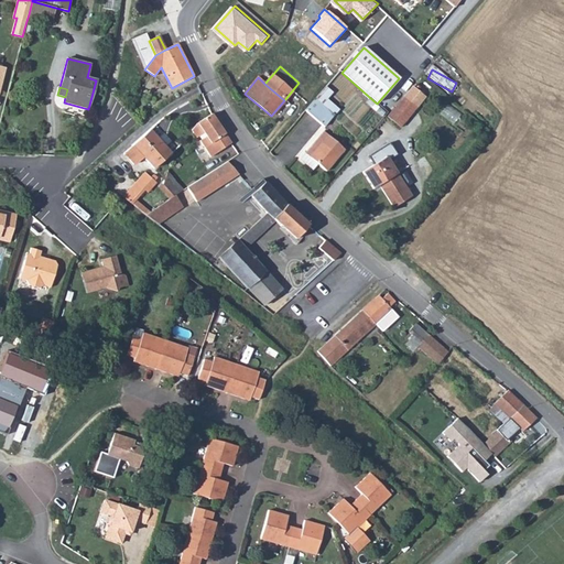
[(416,108),(403,97),(387,117),(400,128),(416,108)]
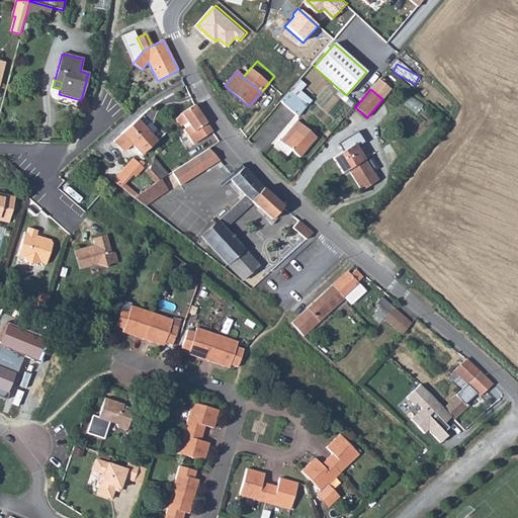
[(289,90),(279,101),(297,116),(311,101),(299,91),(295,96),(289,90)]
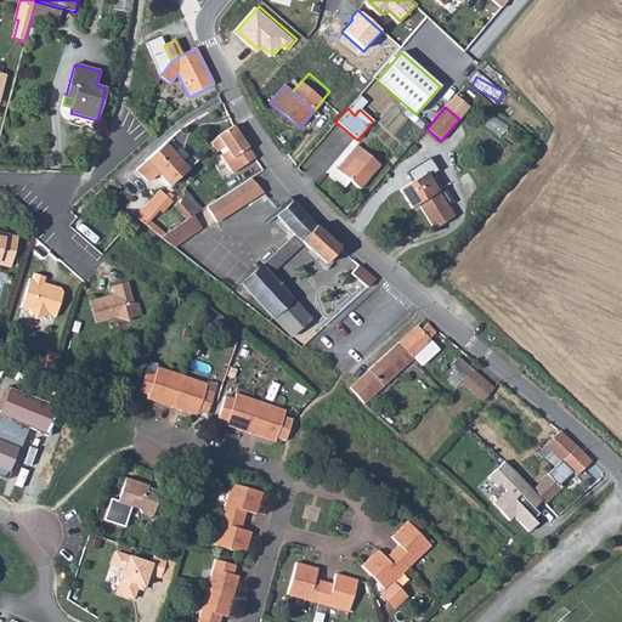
[(136,117),(129,123),(135,130),(141,124),(136,117)]
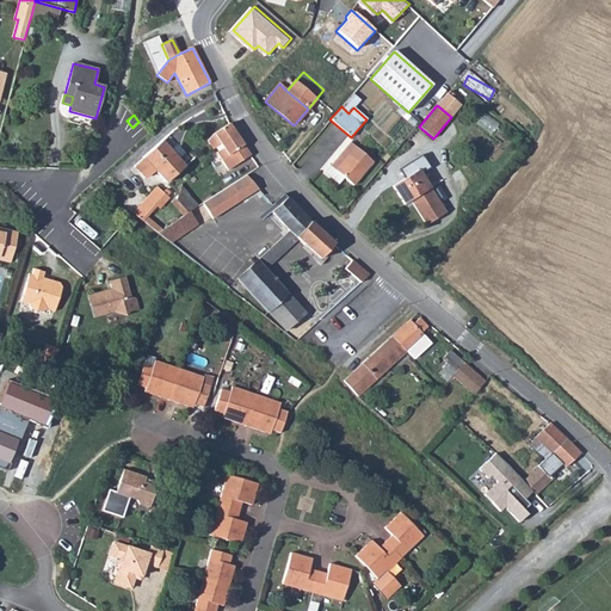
[(229,124),(214,134),(208,141),(213,149),(215,148),(221,144),(223,148),(218,152),(216,153),(228,171),(251,155),(229,124)]
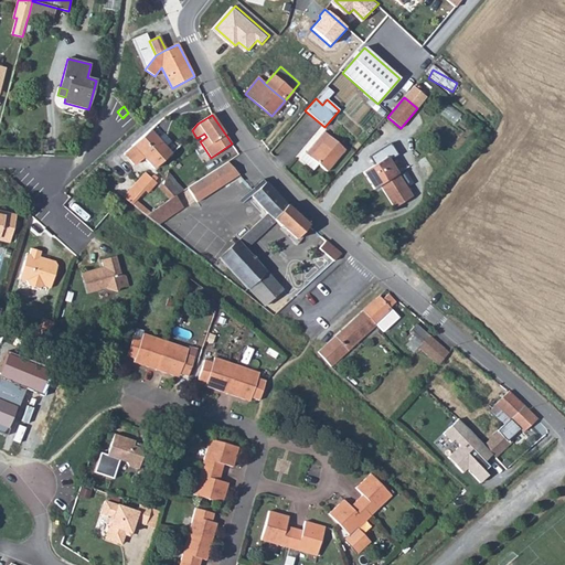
[(153,169),(170,155),(149,131),(132,146),(134,147),(124,155),(135,166),(144,157),(153,169)]
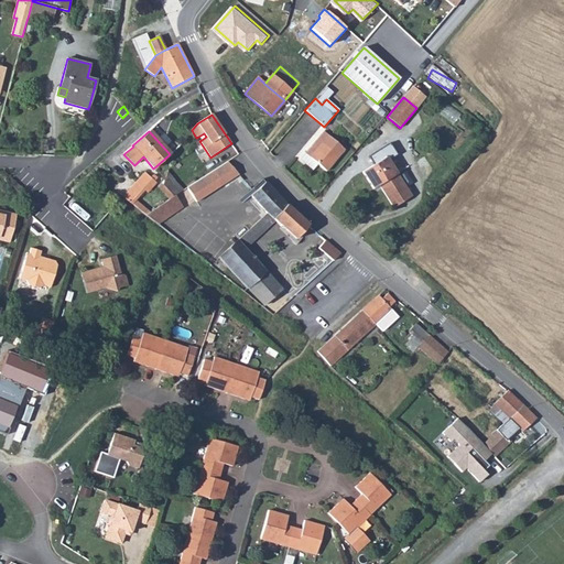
[(326,172),(344,150),(323,131),(306,151),(311,154),(308,156),(326,172)]
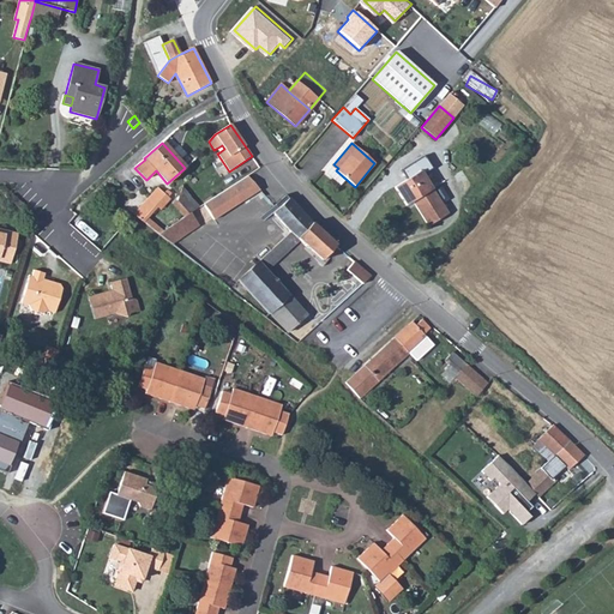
[(420,172),(395,188),(407,208),(413,203),(428,227),(447,215),(420,172)]
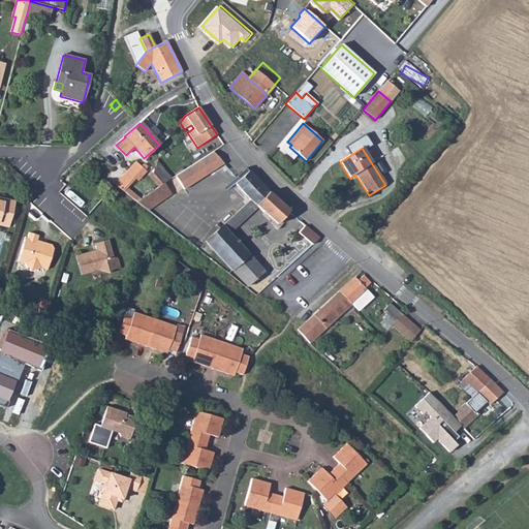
[(186,193),(222,169),(214,156),(177,180),(186,193)]
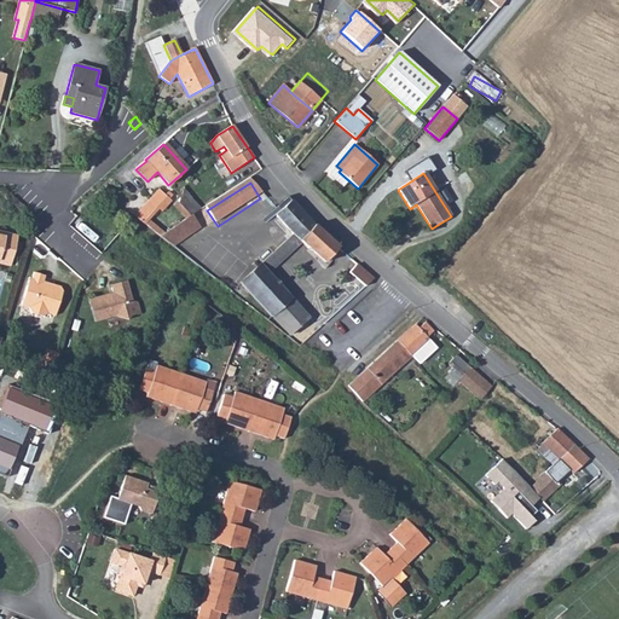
[(169,200),(160,190),(134,217),(143,223),(157,207),(160,209),(169,200)]
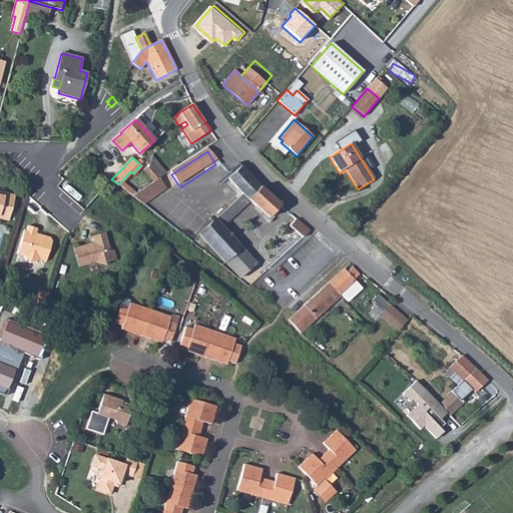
[(159,177),(166,173),(151,157),(147,168),(157,179),(159,177)]
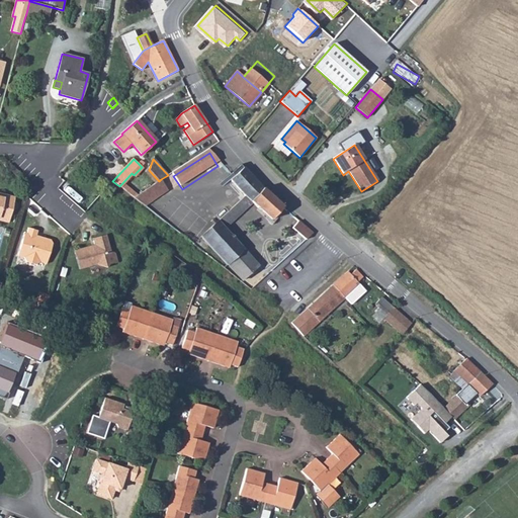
[(258,185),(243,168),(230,180),(245,196),(252,202),(270,220),(267,223),(271,226),(273,223),(271,220),(282,207),(258,185)]
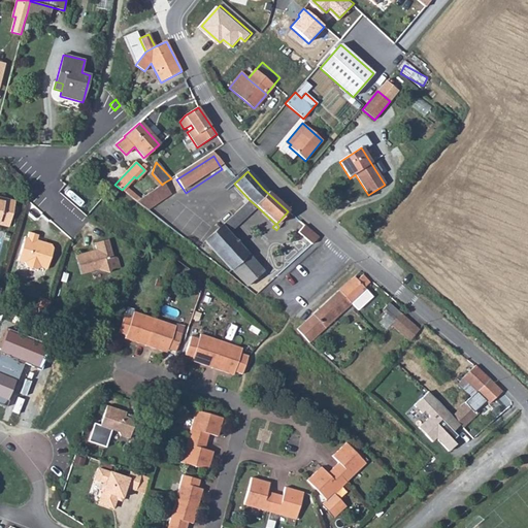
[(162,185),(152,173),(149,175),(159,187),(162,185)]
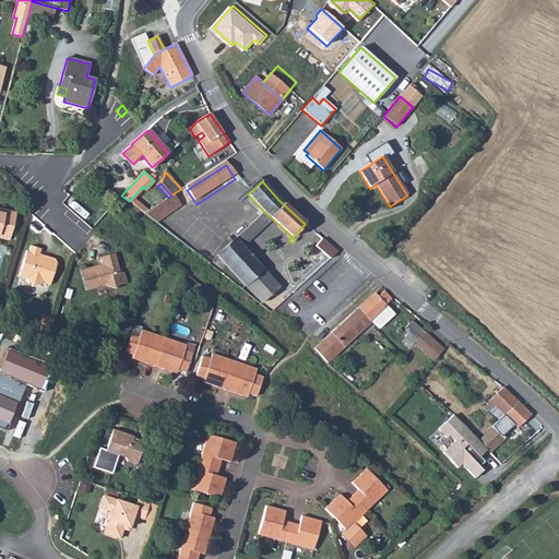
[(144,214),(156,223),(181,205),(174,193),(171,195),(168,198),(144,214)]
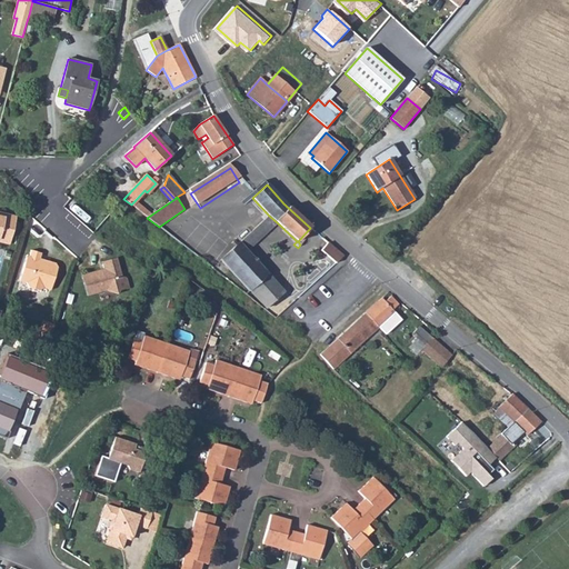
[(0,242),(9,245),(17,217),(0,212),(0,242)]
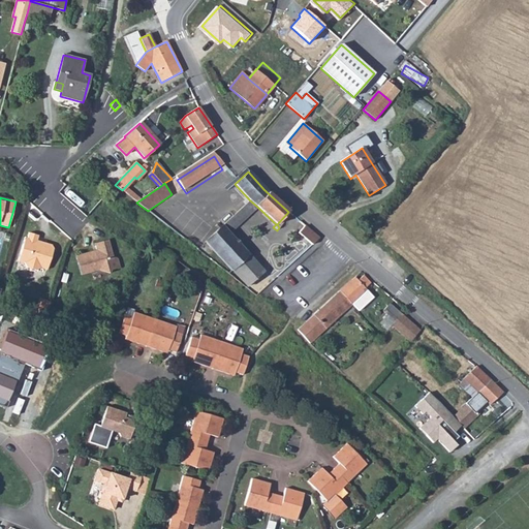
[(222,226),(229,234),(257,207),(250,200),(222,226)]
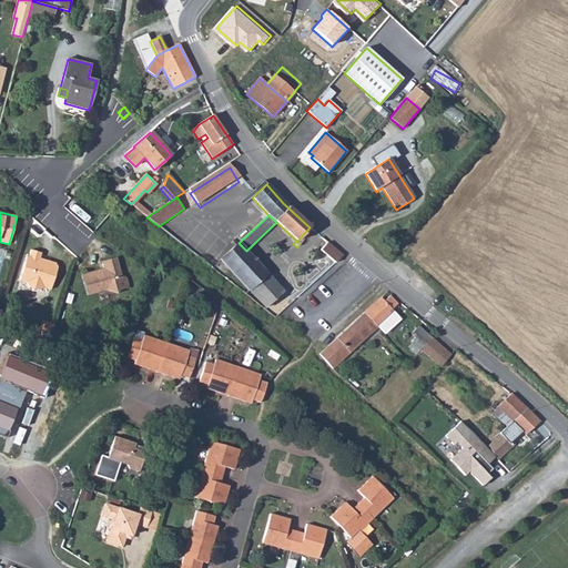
[(320,250),(335,263),(343,255),(327,242),(320,250)]
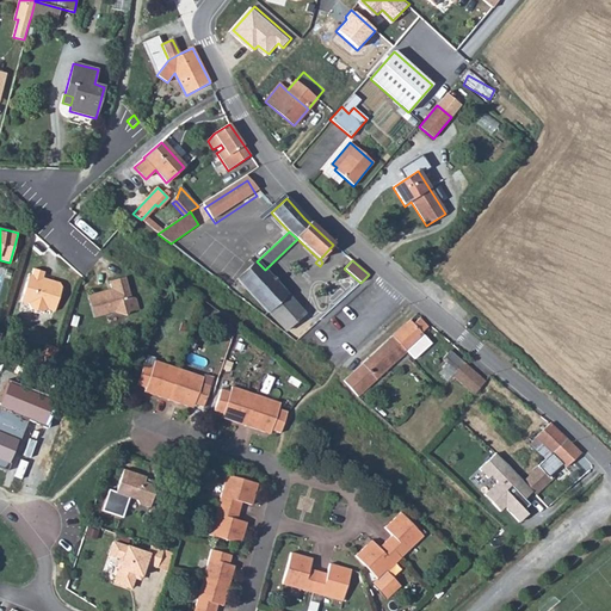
[(285,331),(304,314),(265,270),(257,261),(236,279),(267,313),(269,313),(285,331)]
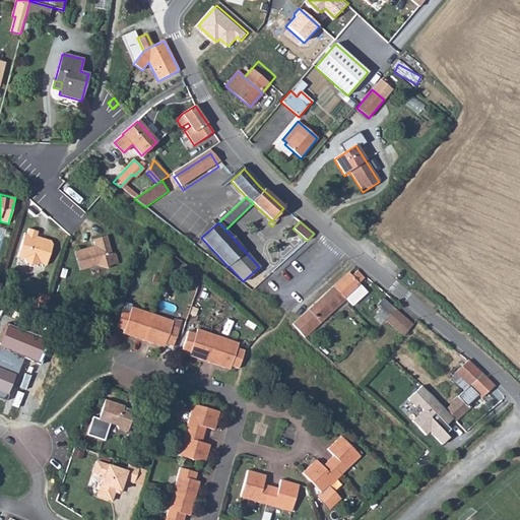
[(51,241),(37,237),(38,232),(28,229),(27,234),(24,236),(17,256),(24,258),(26,263),(36,266),(40,263),(47,265),(53,245),(51,241)]
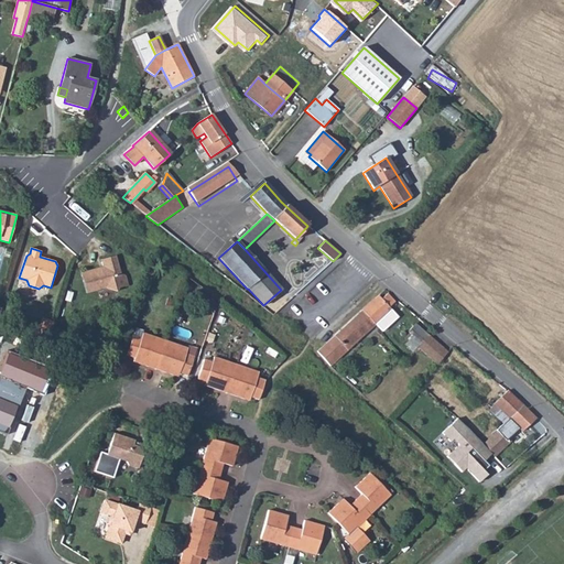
[(116,256),(100,260),(104,268),(100,269),(100,268),(80,273),(86,293),(105,289),(116,292),(119,289),(128,285),(126,275),(120,273),(116,256)]
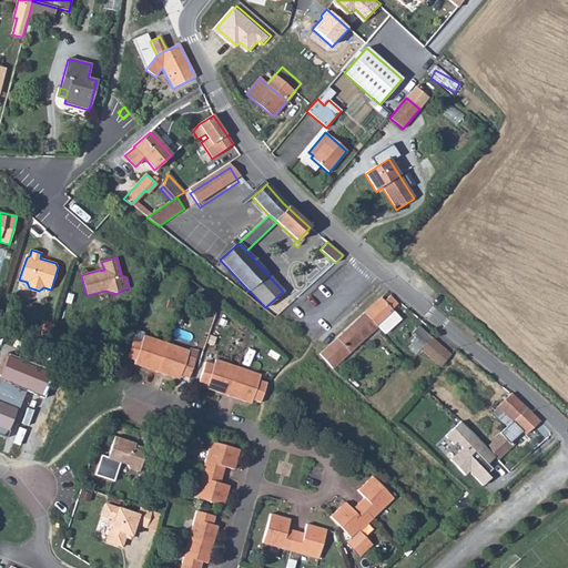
[(222,263),(217,269),(223,274),(227,269),(222,263)]
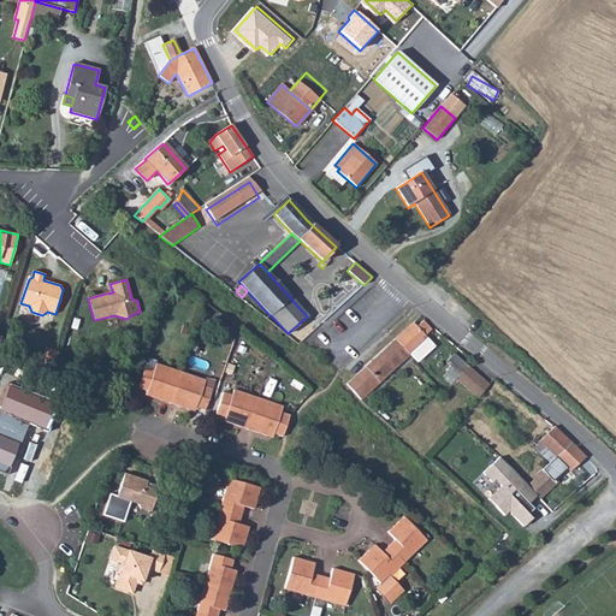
[(416,327),(413,324),(396,339),(409,355),(427,339),(425,336),(431,330),(422,321),(416,327)]
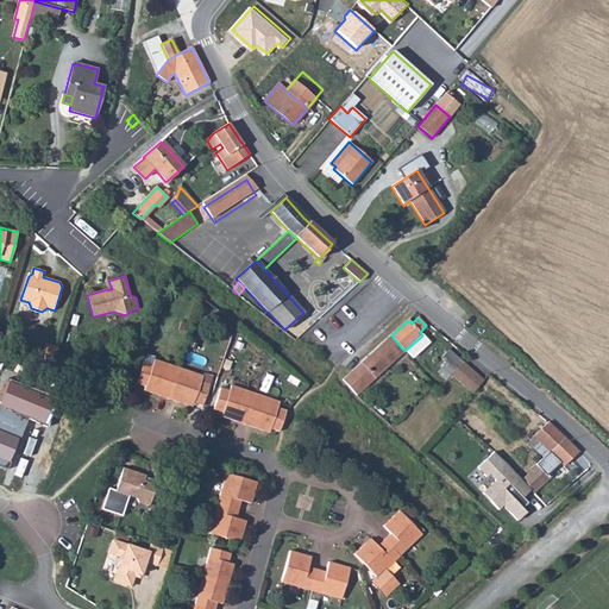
[(405,351),(391,336),(343,380),(356,396),(405,351)]
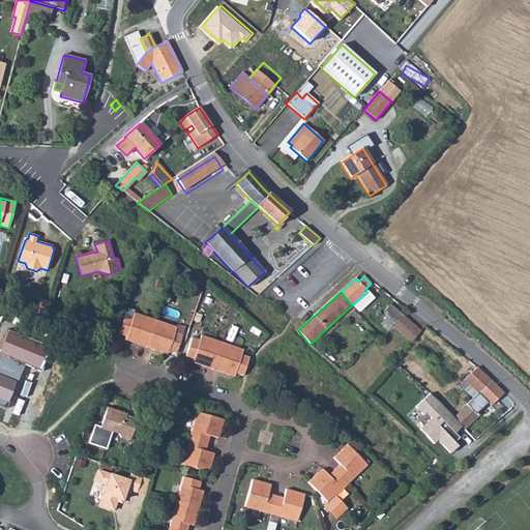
[(49,302),(40,298),(34,316),(42,319),(49,302)]
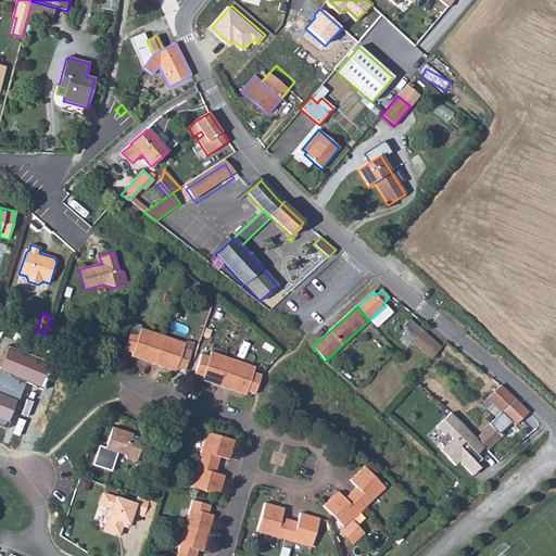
[(407,331),(399,340),(406,346),(411,342),(421,330),(409,319),(402,327),(407,331)]
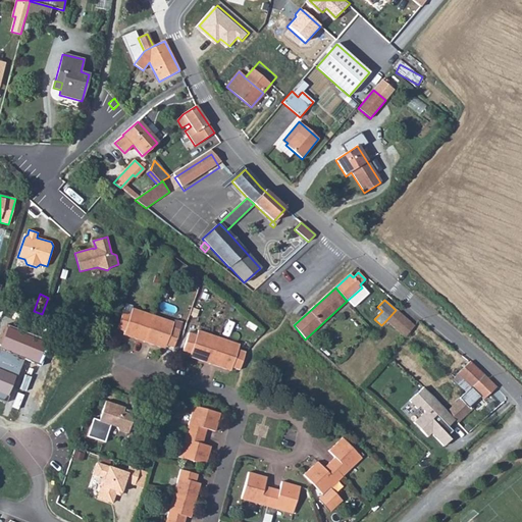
[(153,315),(132,308),(131,313),(122,311),(116,328),(124,331),(123,334),(144,342),(153,315)]
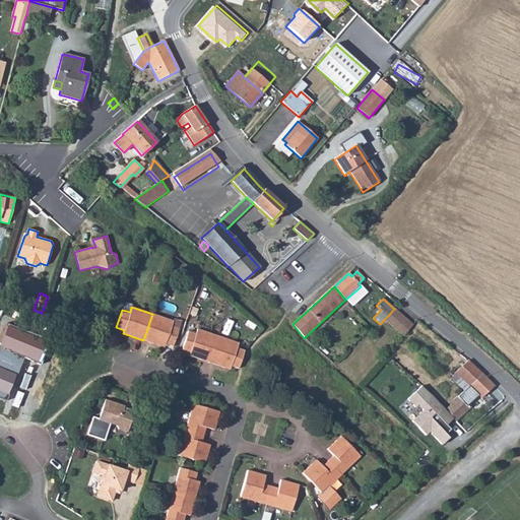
[(402,336),(412,325),(394,309),(384,320),(402,336)]
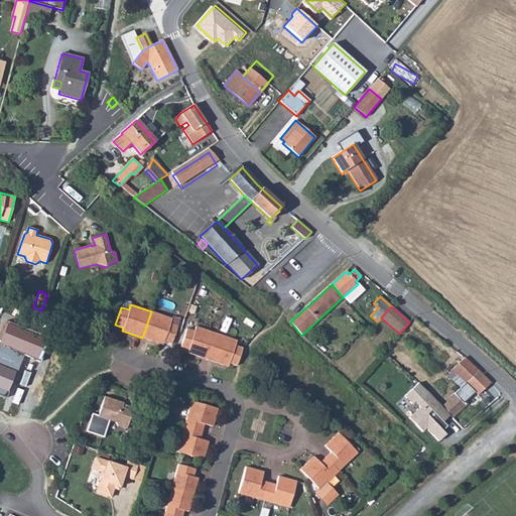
[(171,318),(151,311),(142,338),(163,345),(164,342),(171,344),(177,327),(170,324),(171,318)]
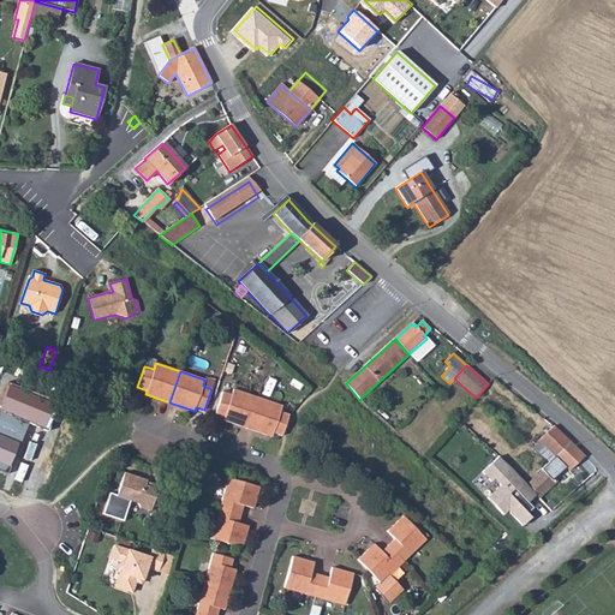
[(257,398),(233,389),(231,395),(222,393),(215,413),(230,418),(228,423),(248,429),(257,398)]
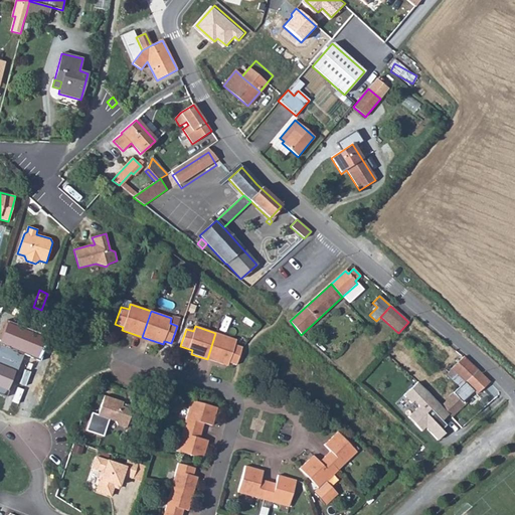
[(236,340),(215,333),(207,359),(223,364),(224,361),(236,365),(242,347),(234,345),(236,340)]
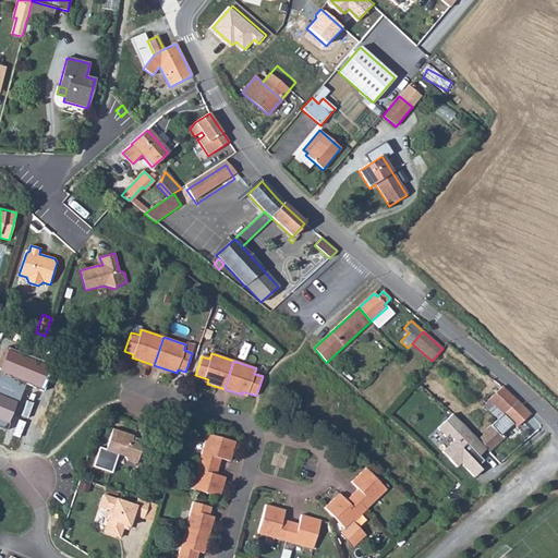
[(0,374),(0,428),(5,432),(24,384),(0,374)]
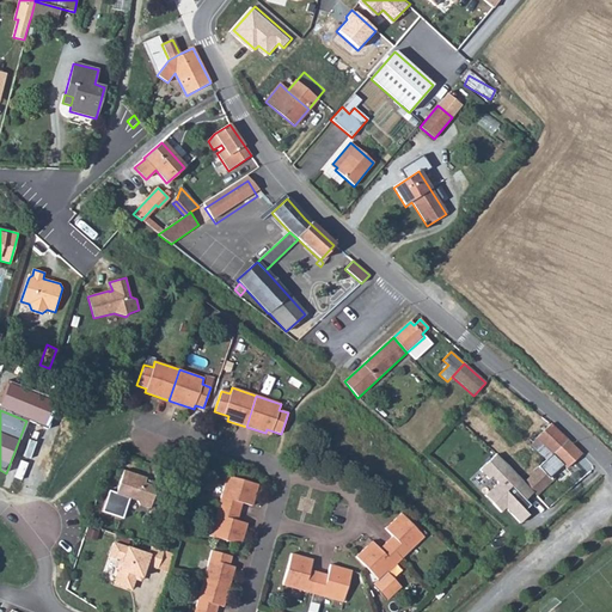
[(550,424),(536,438),(552,454),(567,440),(562,435),(550,424)]
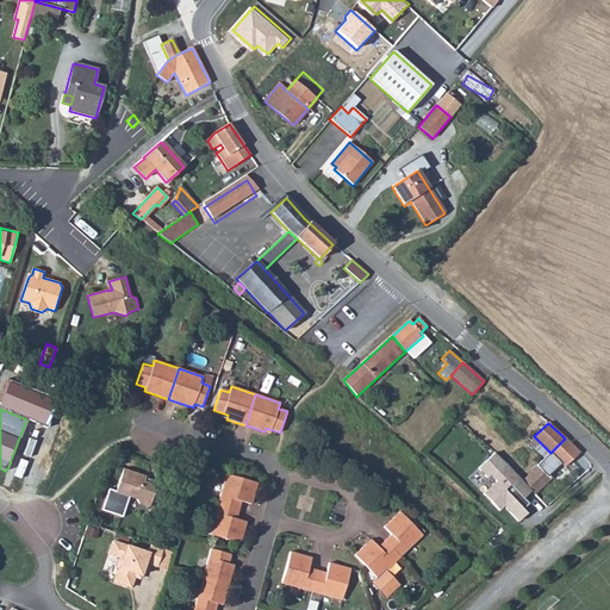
[(555,458),(565,467),(579,453),(565,439),(551,453),(545,458),(551,464),(555,458)]
